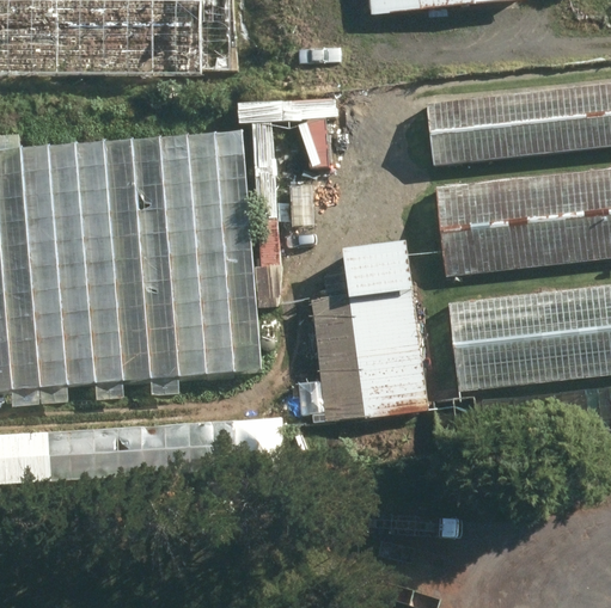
[(0,0),(0,74),(199,77),(199,69),(239,71),(233,0),(0,0)]
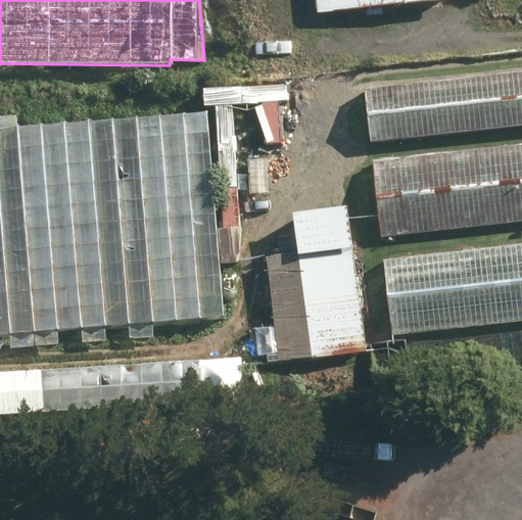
[(316,0),(318,13),(440,0),(316,0)]
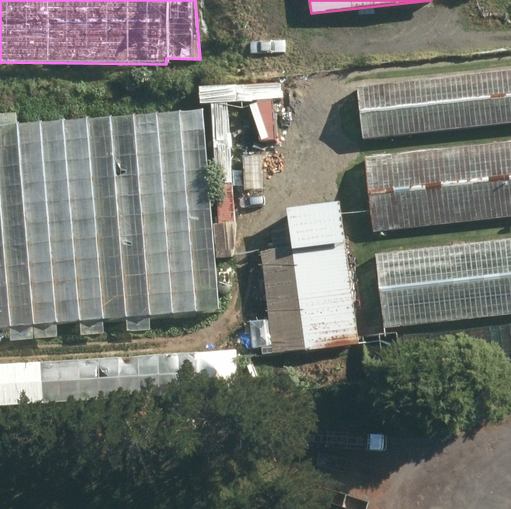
[(510,69),(354,88),(360,139),(510,122),(510,69)]
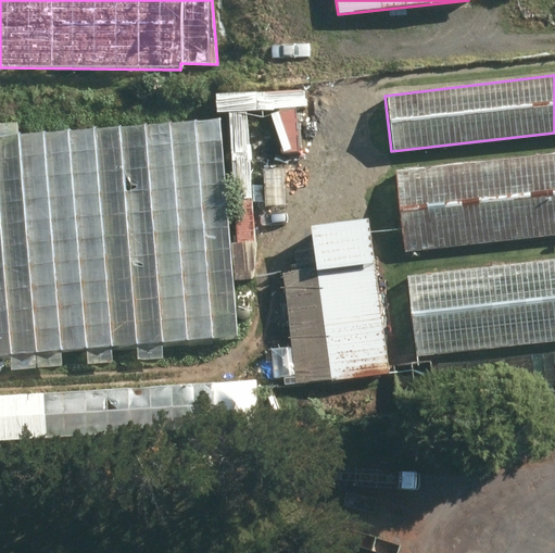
[(0,355),(238,337),(219,117),(0,135),(0,355)]
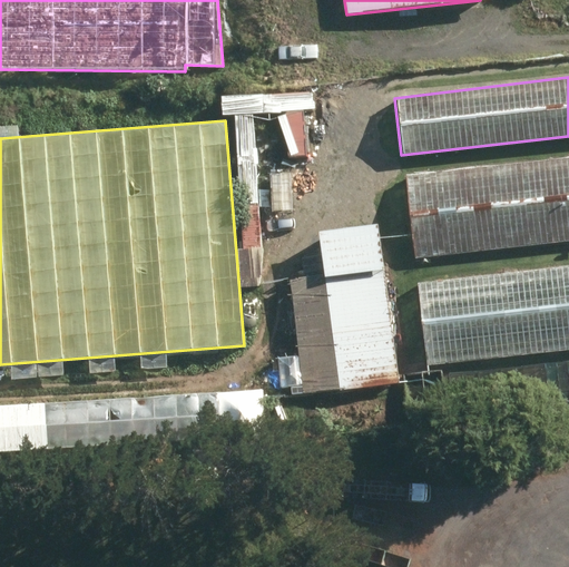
[(568,156),(405,174),(415,257),(568,241),(568,156)]
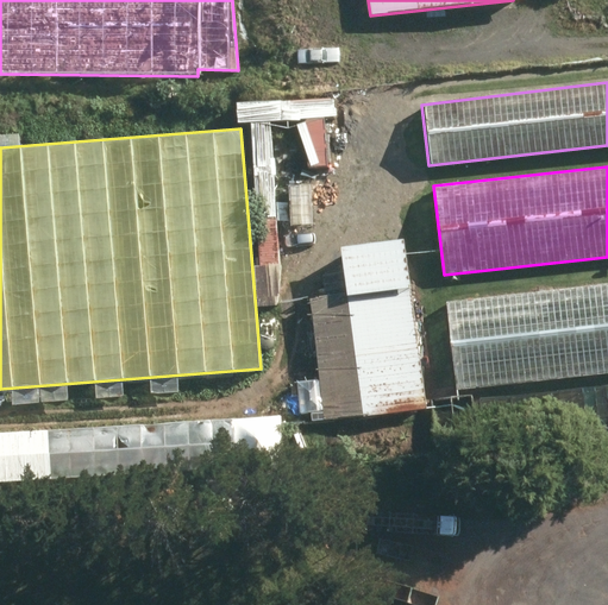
[(357,371),(363,418),(426,410),(405,240),(342,247),(351,328),(339,329),(339,326),(314,327),(320,382),(337,379),(336,375),(357,371)]
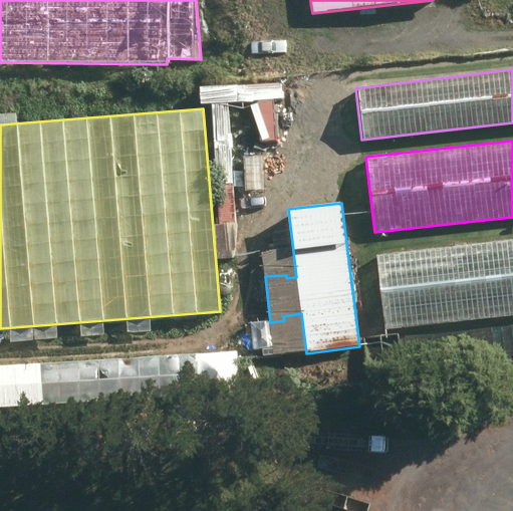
[(512,241),(375,256),(382,327),(512,313),(512,241)]
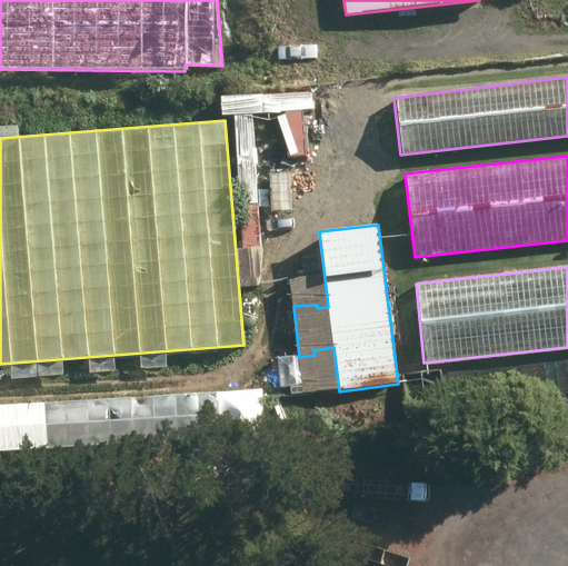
[(567,360),(447,375),(452,414),(567,400),(567,360)]
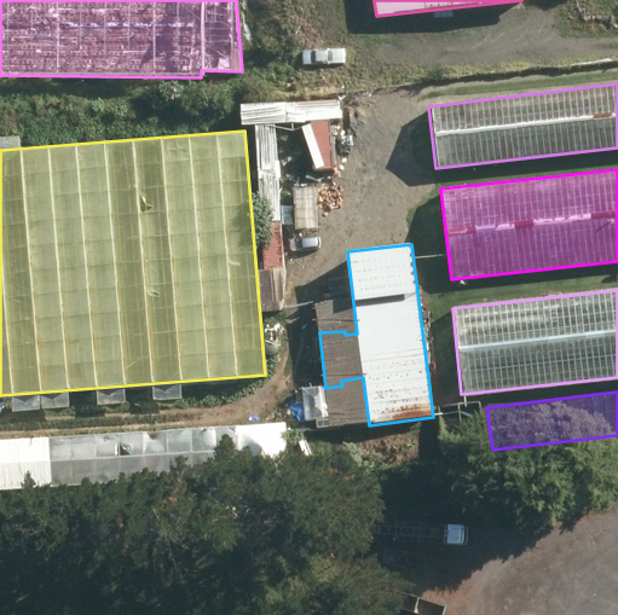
[(439,407),(445,453),(484,448),(478,401),(439,407)]
